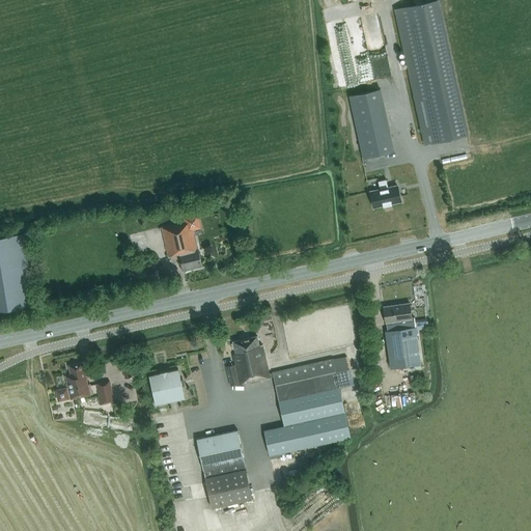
[(415,100),(424,144),(467,135),(437,0),(397,9),(416,100),(415,100)]
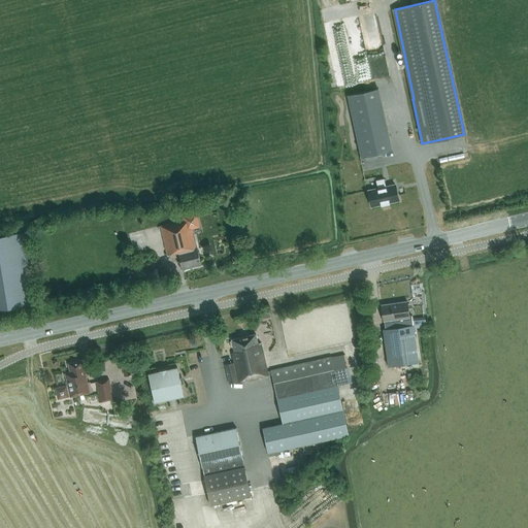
[(373,69),(374,77),(391,77),(390,62),(385,62),(385,69),(373,69)]
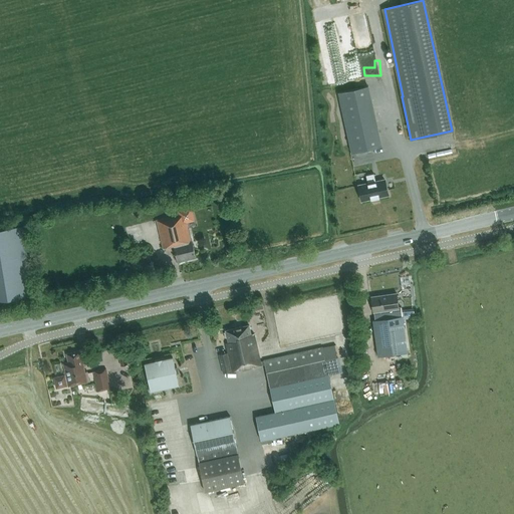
[(338,94),(350,154),(380,148),(368,87),(338,94)]
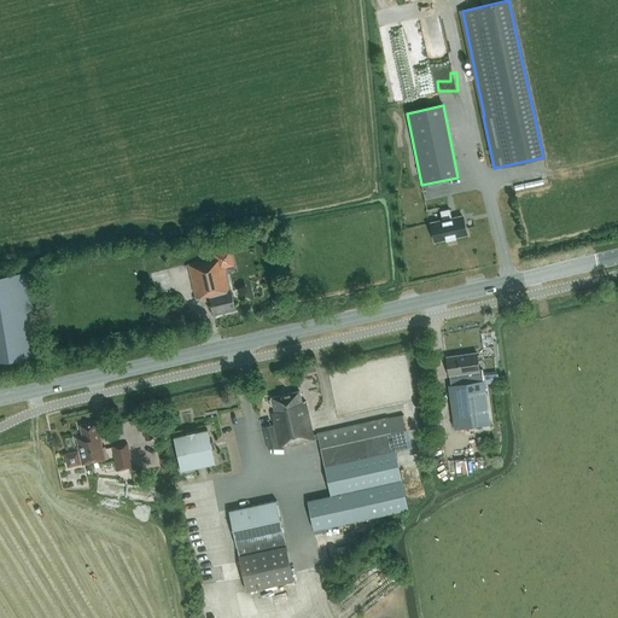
[(441,211),(442,221),(432,223),(436,243),(467,235),(462,216),(452,219),(450,209),(441,211)]
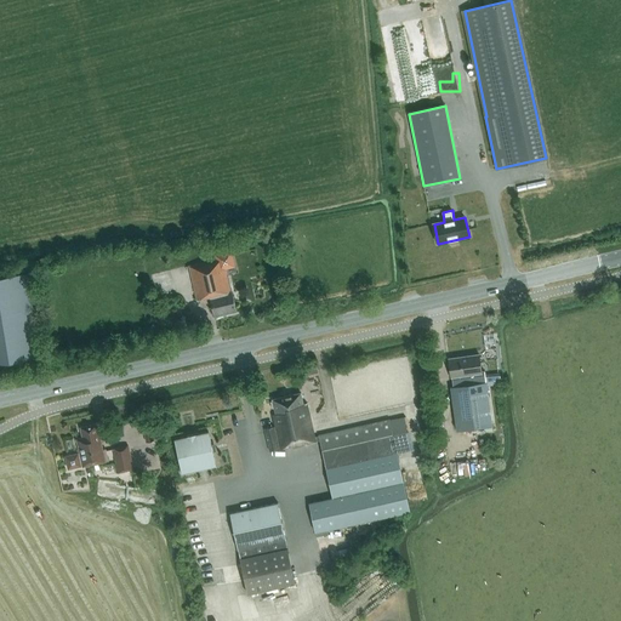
[(231,292),(226,269),(235,267),(232,251),(215,255),(216,260),(189,266),(198,301),(210,297),(215,317),(237,311),(232,291),(231,292)]
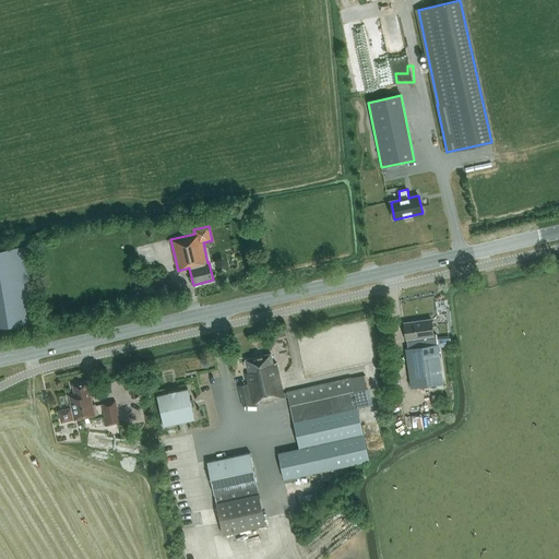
[(0,326),(37,321),(25,246),(0,249),(0,326)]
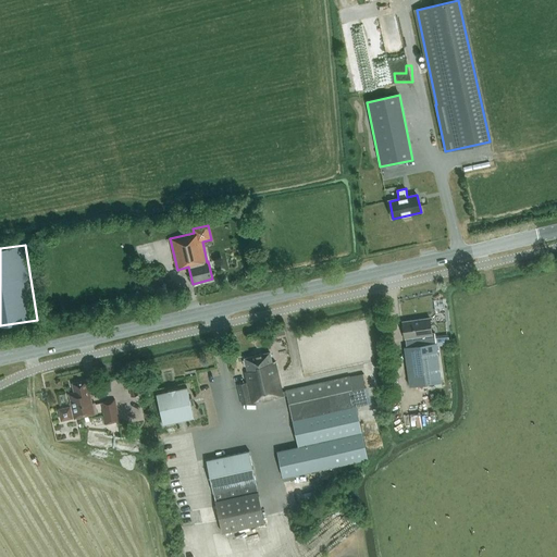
[(432,334),(430,318),(403,322),(405,338),(407,338),(408,347),(405,347),(410,387),(442,382),(436,346),(436,343),(435,337),(435,334),(432,334)]
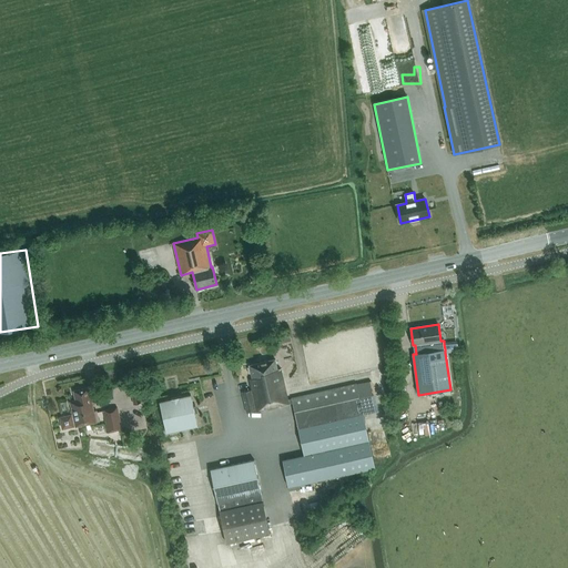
[(277,344),(294,341),(292,330),(275,333),(277,344)]
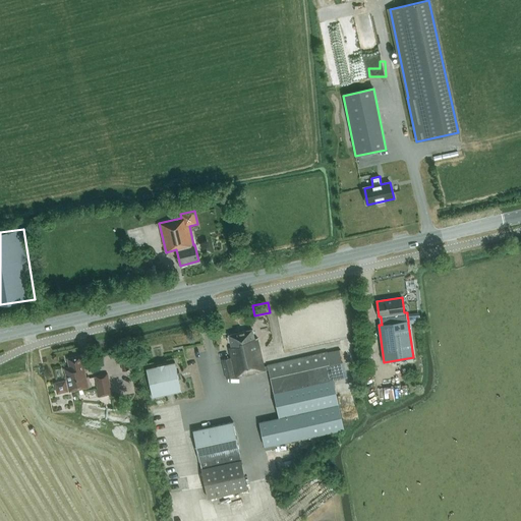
[(416,313),(407,315),(408,321),(408,324),(417,323),(419,323),(418,315),(418,313),(416,313)]
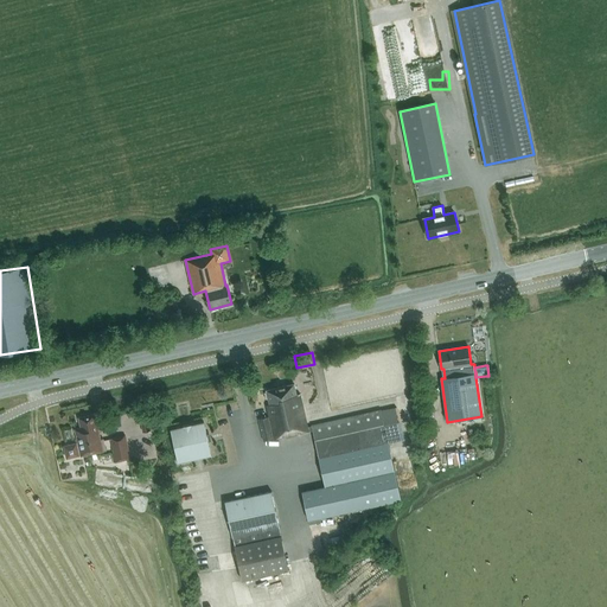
[(308,433),(313,432),(325,487),(302,492),(308,521),(401,499),(381,410),(312,426),(312,427),(307,427),(300,395),(296,395),(294,384),(267,391),(269,404),(267,406),(269,417),(259,420),(263,441),(285,436),(285,439),(308,433)]
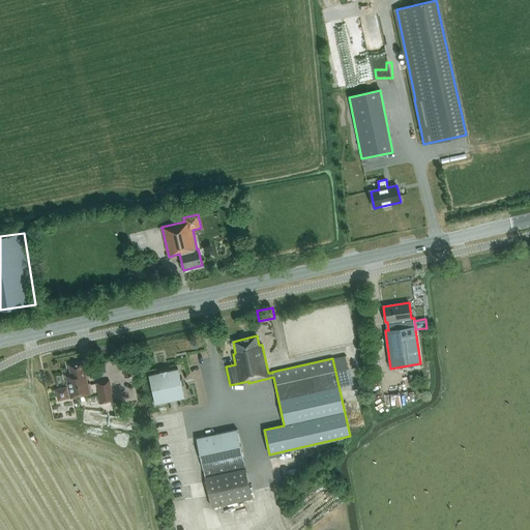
[(86,378),(89,377),(87,370),(85,371),(83,361),(68,364),(70,374),(65,375),(68,389),(66,390),(64,388),(59,389),(57,392),(58,398),(61,400),(66,398),(67,395),(69,395),(70,399),(92,393),(90,383),(88,384),(86,378)]
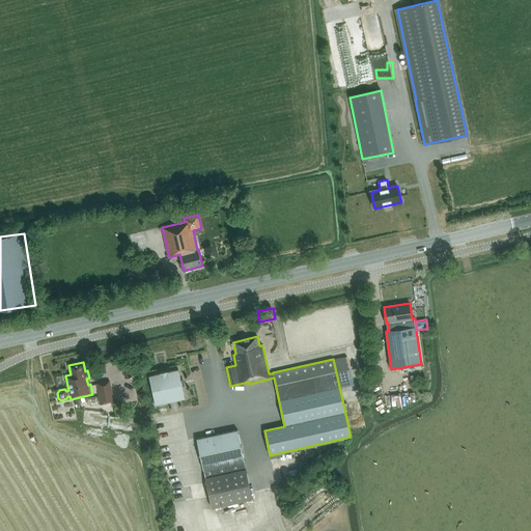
[(122,365),(124,378),(132,376),(129,364),(122,365)]
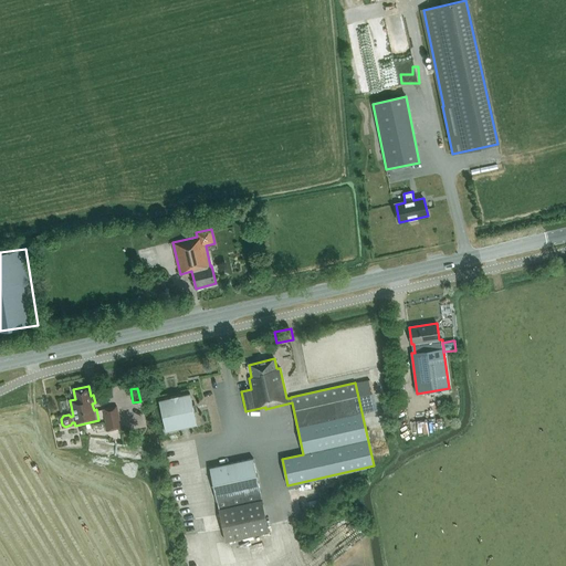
[(197,423),(190,394),(159,400),(166,431),(197,423)]
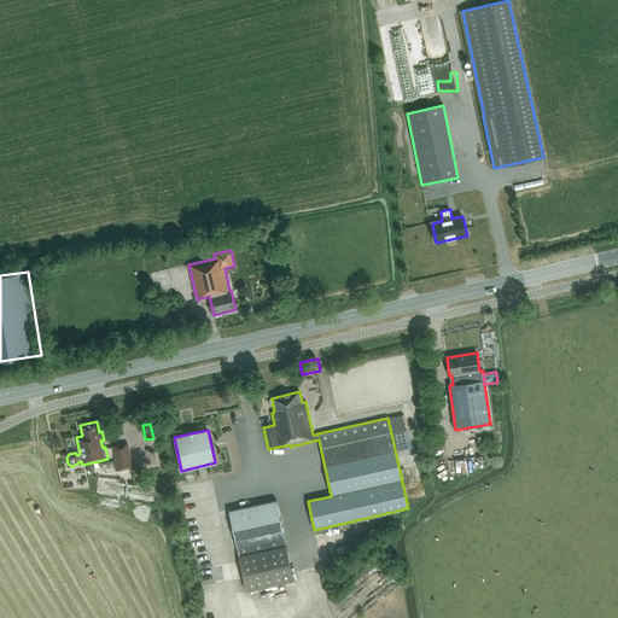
[(133,467),(128,443),(112,447),(116,460),(114,461),(116,471),(133,467)]
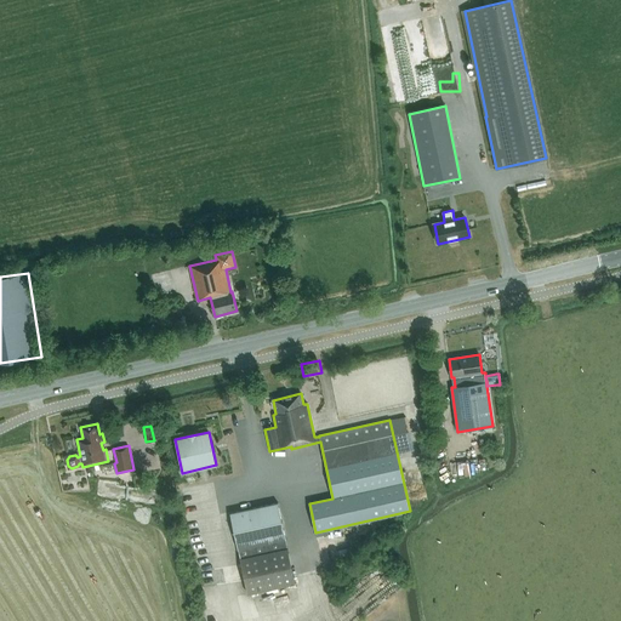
[(231,513),(238,550),(248,594),(295,585),(288,548),(285,539),(278,503),(231,513)]
